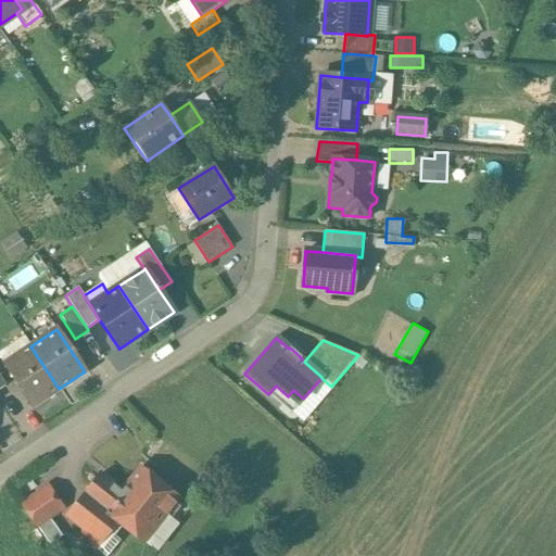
[(30,346),(4,364),(33,406),(59,389),(30,346)]
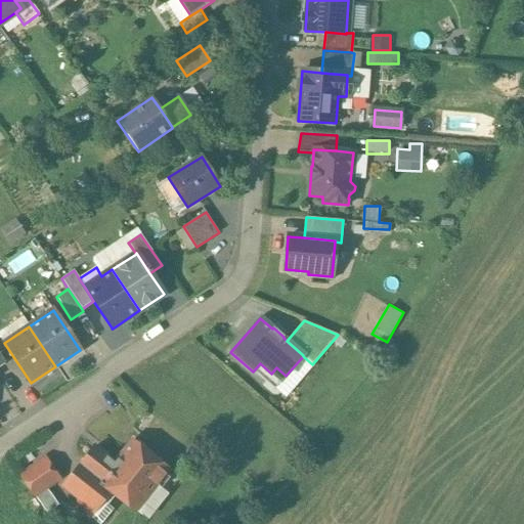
[(276,367),(271,374),(260,363),(253,372),(274,390),(286,376),(276,367)]
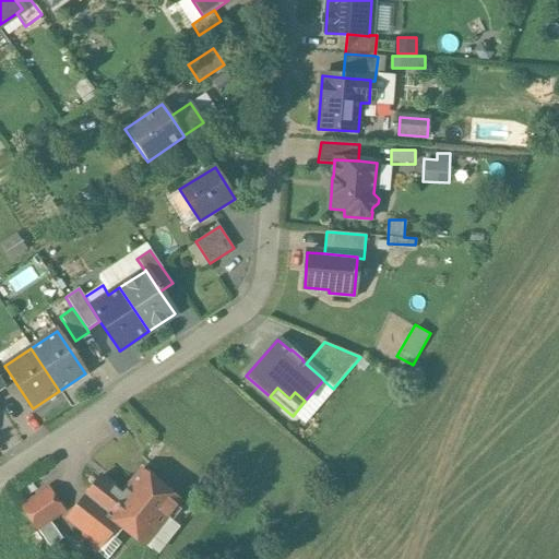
[(141,471),(121,495),(100,477),(68,519),(88,536),(84,542),(95,550),(117,523),(143,545),(178,501),(141,471)]
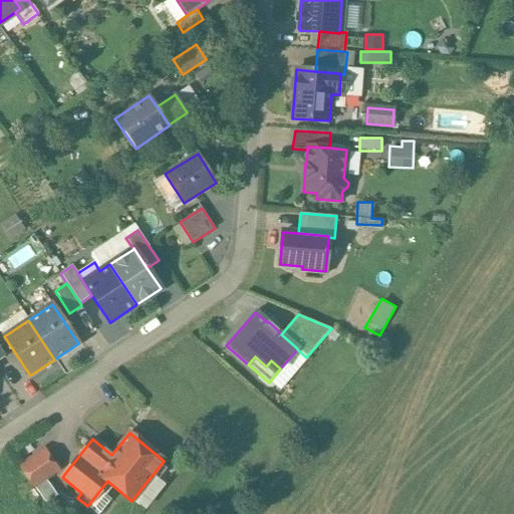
[(43,450),(20,467),(34,487),(58,470),(43,450)]
